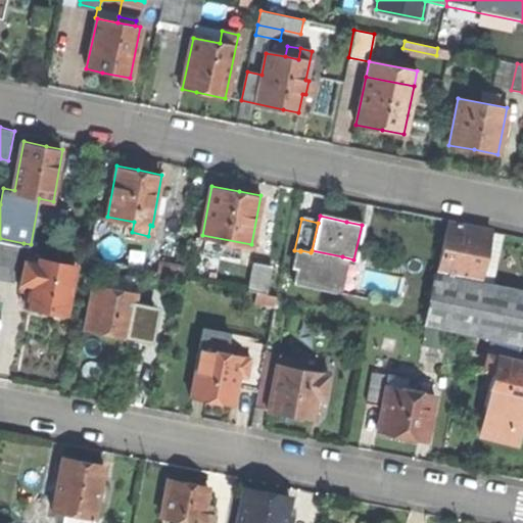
[(448,223),(438,272),(480,282),(490,231),(470,227),(448,223)]
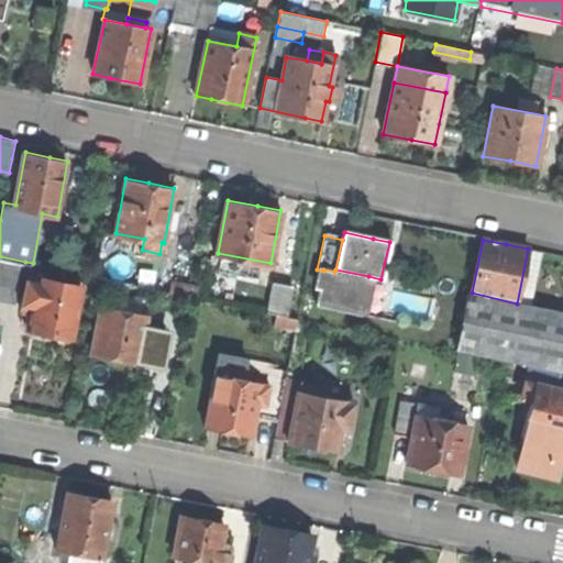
[(0,295),(19,299),(25,262),(0,256),(0,295)]
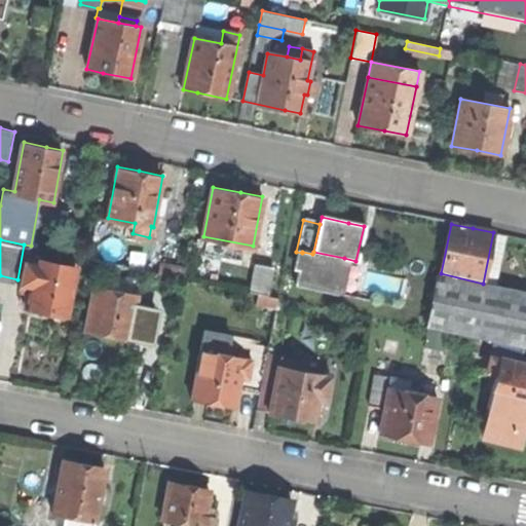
[(344,258),(313,252),(312,254),(302,252),(302,253),(295,284),(336,293),(344,258)]
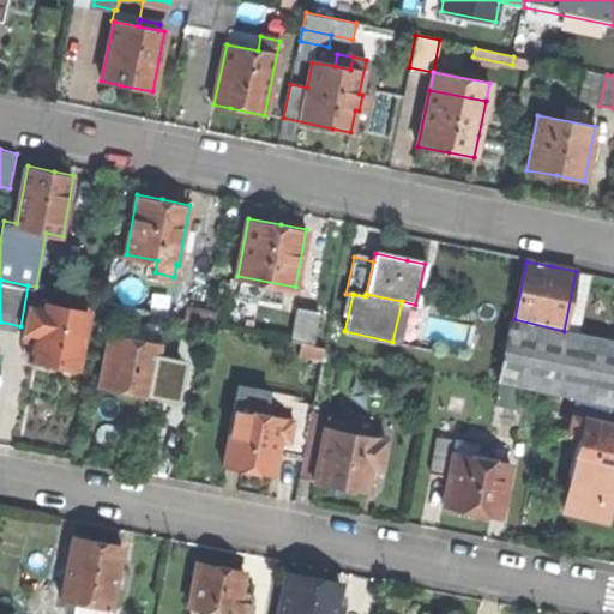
[(134,389),(151,392),(161,342),(116,333),(124,304),(106,300),(100,330),(112,332),(102,383),(134,389)]
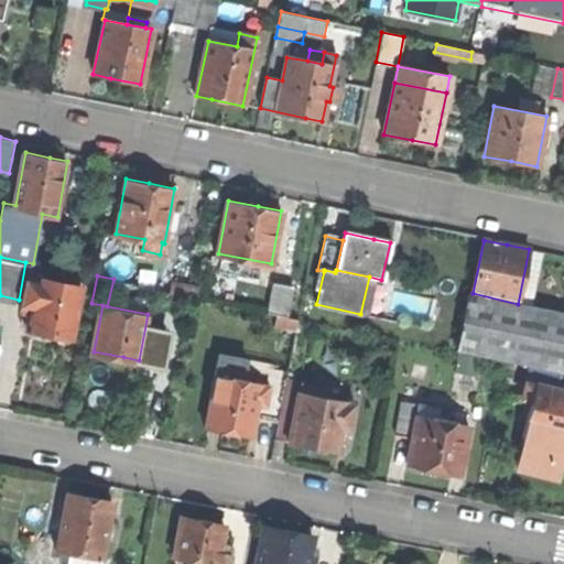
[(82,284),(39,277),(38,278),(29,277),(23,307),(31,308),(28,328),(45,332),(72,337),(82,284)]
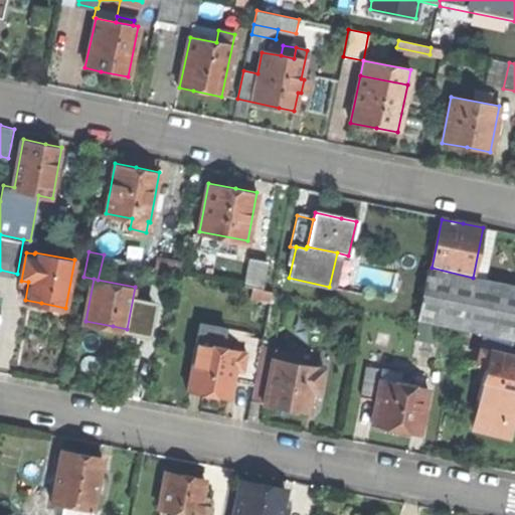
[(157,256),(155,266),(164,268),(181,271),(183,262),(157,256)]
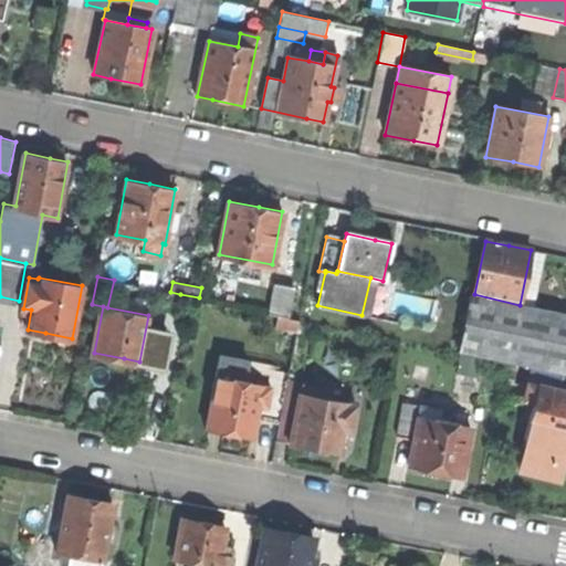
[(294,285),(275,282),(270,312),(278,313),(289,315),(294,285)]
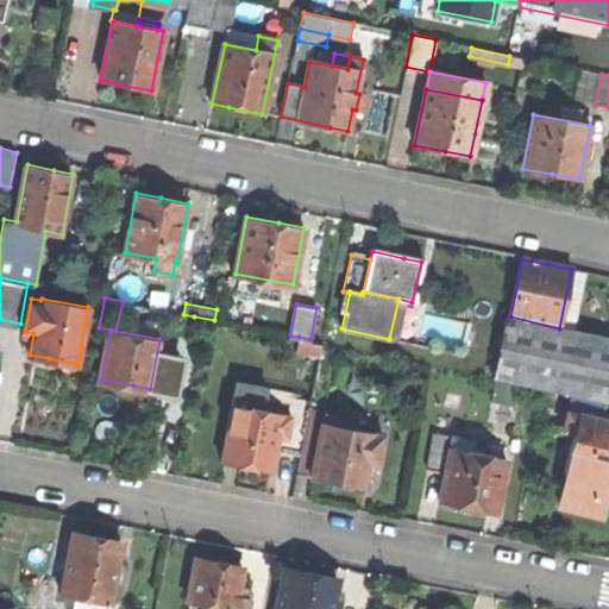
[(608,339),(559,328),(510,316),(507,316),(494,376),(571,395),(603,402),(608,403),(608,339)]
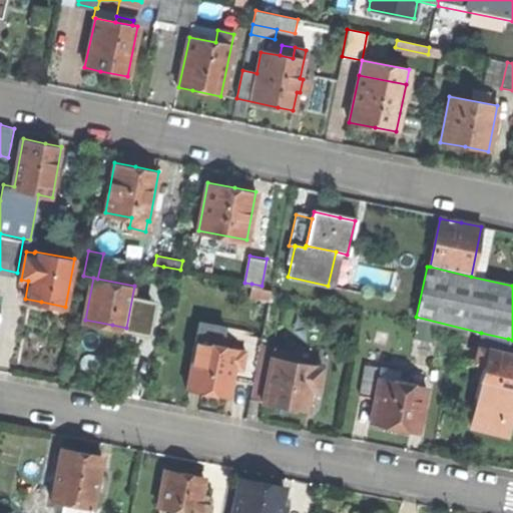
[(200,279),(190,277),(187,290),(197,292),(200,279)]
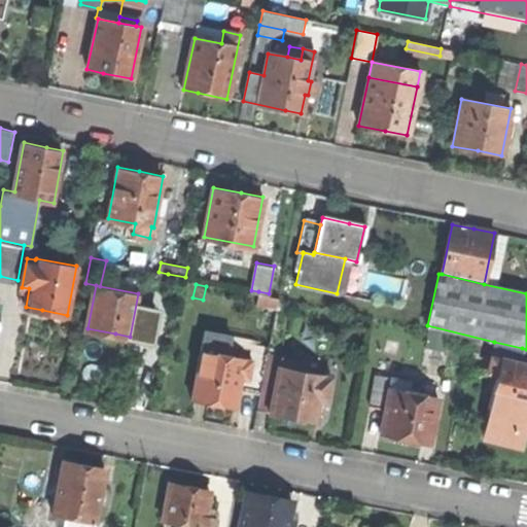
[(280,296),(269,293),(258,291),(256,302),(278,306),(280,296)]
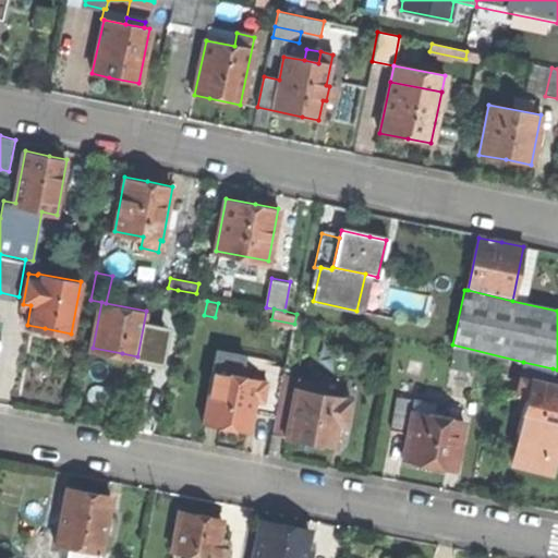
[(268,381),(255,379),(256,371),(252,370),(253,365),(216,358),(204,419),(226,423),(249,427),(252,410),(255,411),(257,398),(264,400),(268,381)]
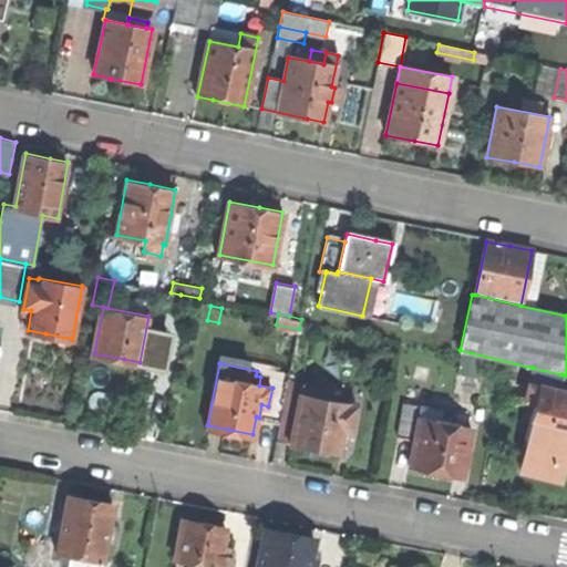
[(532,368),(527,385),(539,388),(558,392),(562,374),(532,368)]
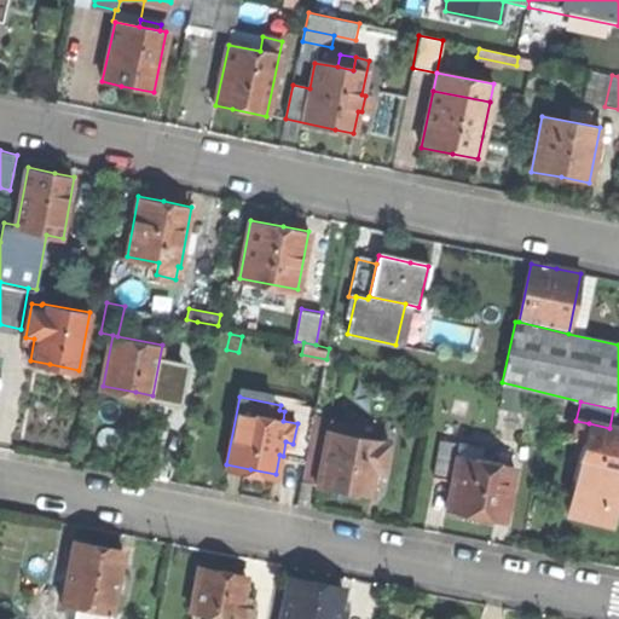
[(392,441),(362,435),(364,422),(330,417),(331,414),(317,411),(302,479),(354,490),(371,492),(376,469),(385,472),(392,441)]
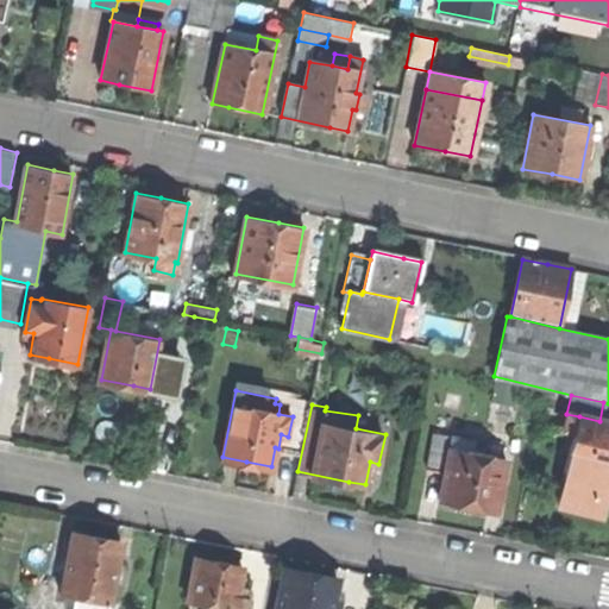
[(575,434),(579,416),(566,414),(563,431),(575,434)]
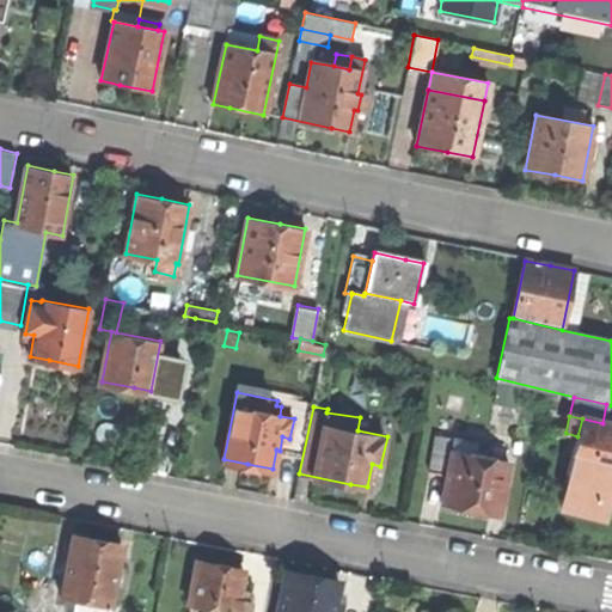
[(611,424),(603,423),(582,418),(577,436),(562,503),(606,514),(611,491),(611,487),(611,424)]
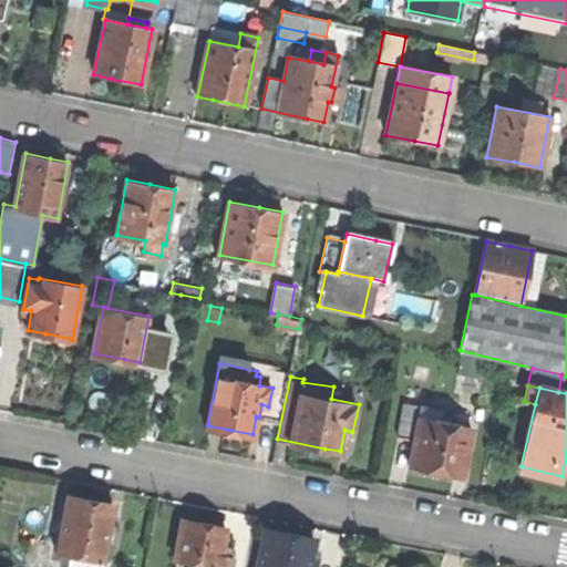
[(398,437),(413,441),(418,418),(437,422),(440,411),(403,404),(398,437)]
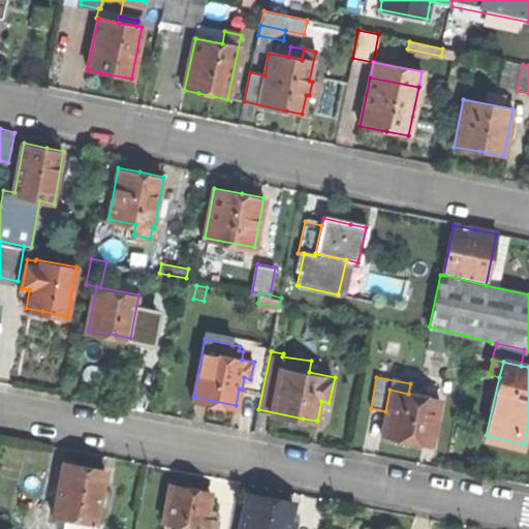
[(438,399),(408,394),(390,390),(385,411),(381,437),(400,440),(430,446),(438,399)]
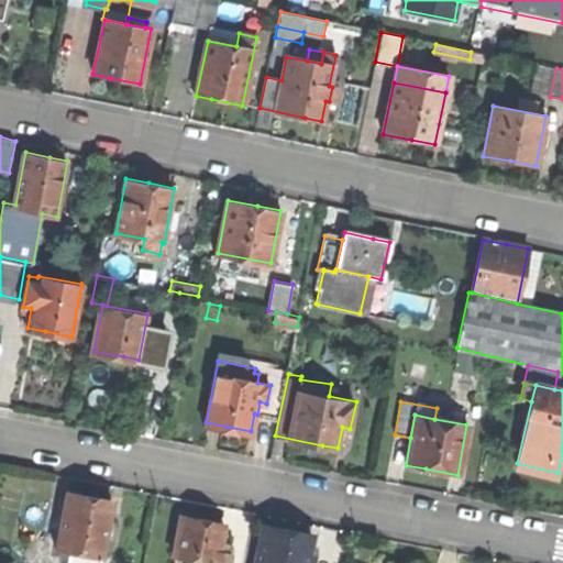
[(68,552),(99,558),(109,503),(88,498),(67,495),(56,549),(68,552)]
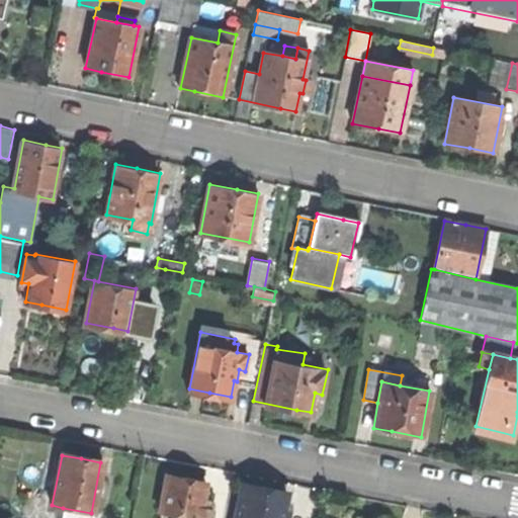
[(159,511),(192,517),(197,517),(201,500),(205,483),(190,480),(167,475),(159,511)]
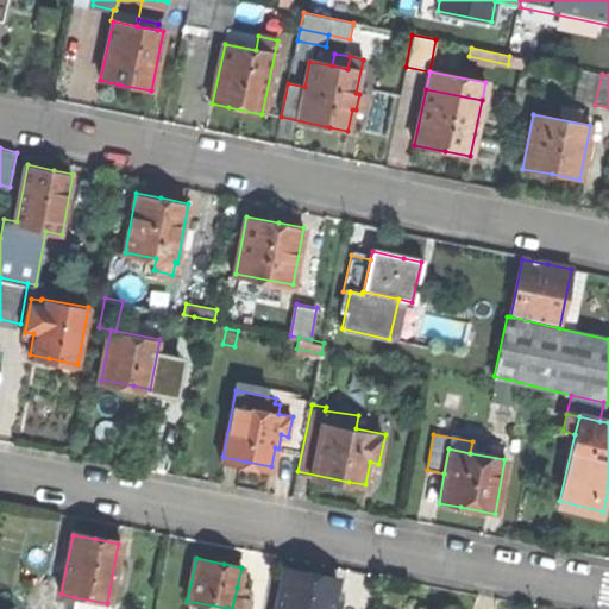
[(331,608),(333,600),(337,581),(320,577),(283,570),(276,608),(331,608)]
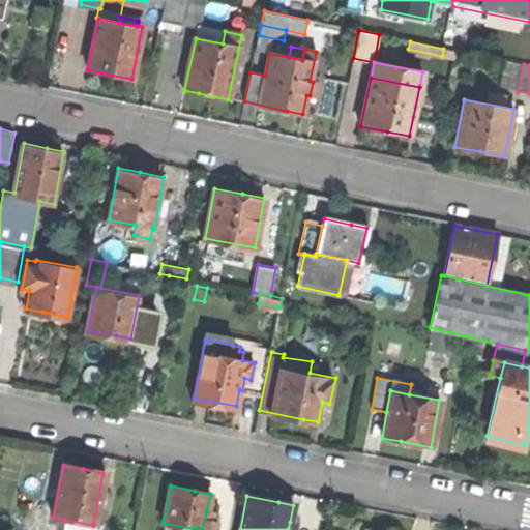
[(212,512),(206,511),(202,529),(214,529),(217,523),(210,521),(212,512)]
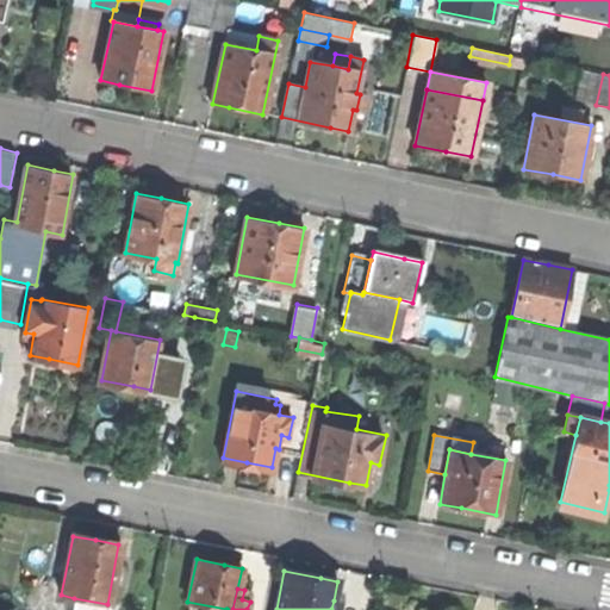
[(105,609),(107,604),(74,598),(72,609),(105,609)]
